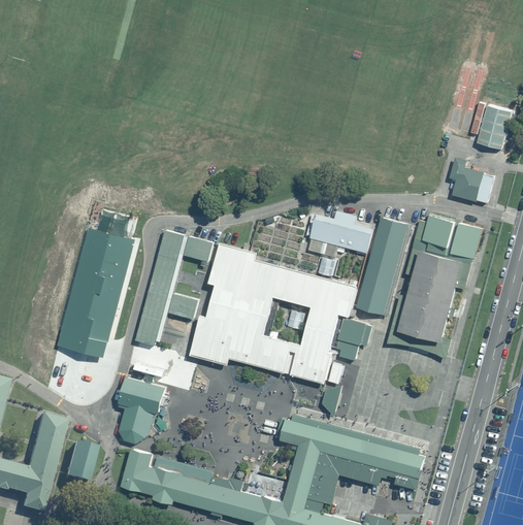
[(508,111),(484,105),(474,142),(498,149),(508,111)]
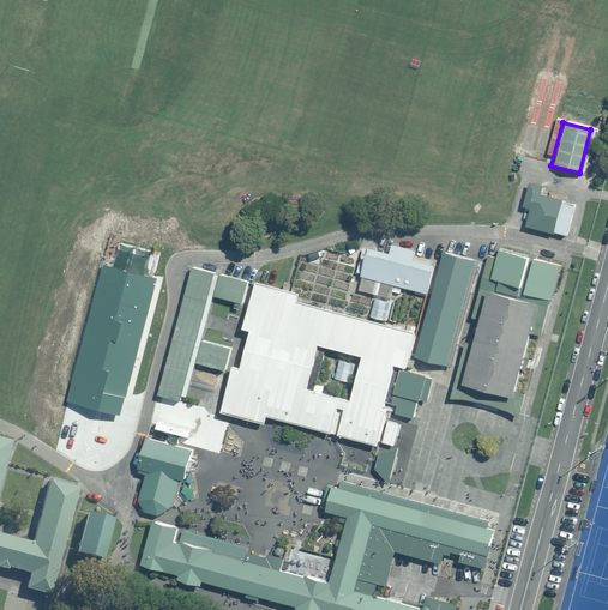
[(559,200),(536,194),(539,187),(524,183),(519,207),(527,210),(522,228),(563,239),(571,206),(559,203),(559,200)]
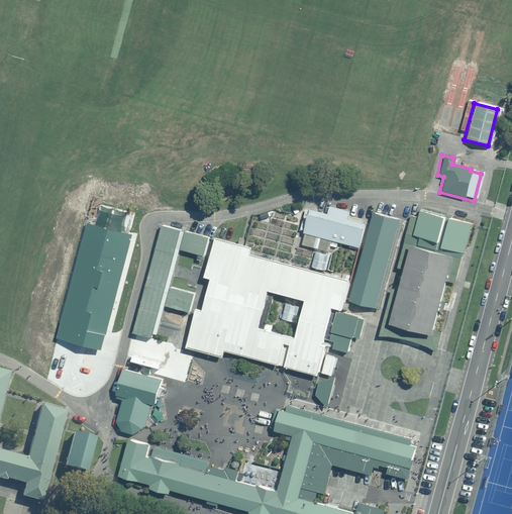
[(171,179),(169,192),(184,194),(186,182),(171,179)]
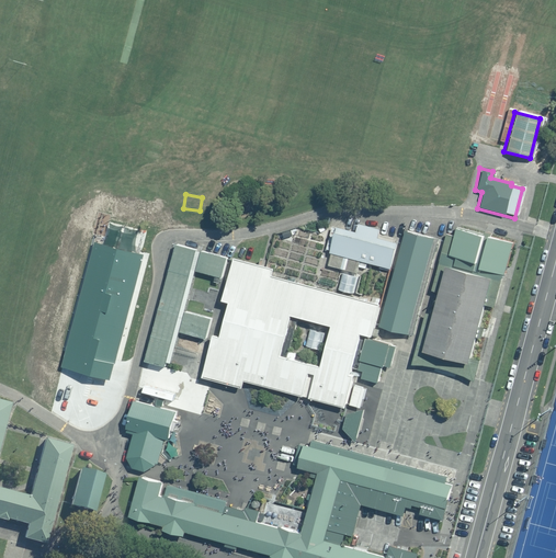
[(354,232),(335,228),(328,254),(356,261),(373,265),(389,270),(396,243),(375,238),(377,230),(356,225),(354,232)]
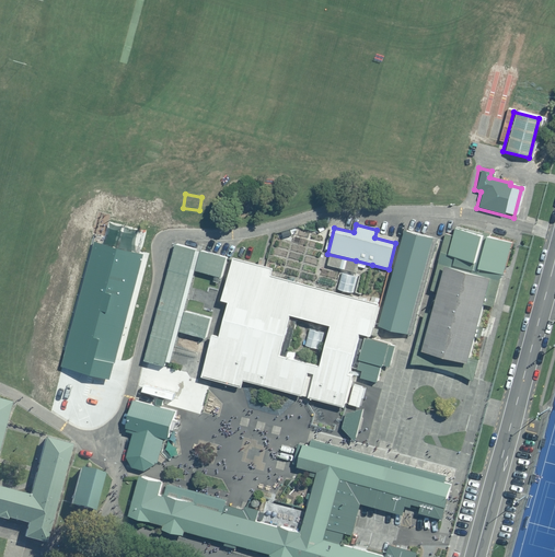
[(429,290),(438,293),(432,314),(423,313),(409,364),(420,364),(437,368),(448,370),(461,374),(471,381),(476,360),(470,358),(484,305),(492,306),(500,275),(503,276),(509,247),(510,243),(483,232),(454,228),(452,235),(443,234),(429,290)]
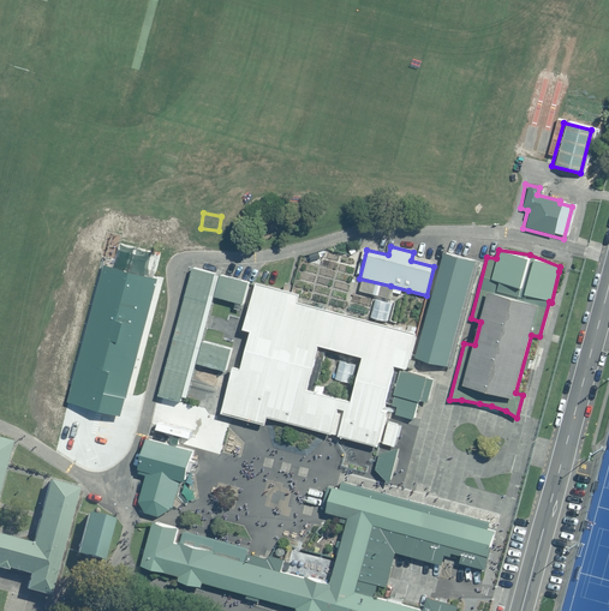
[(477,263),(441,253),(439,267),(434,267),(427,295),(417,334),(410,358),(451,369),(477,263)]
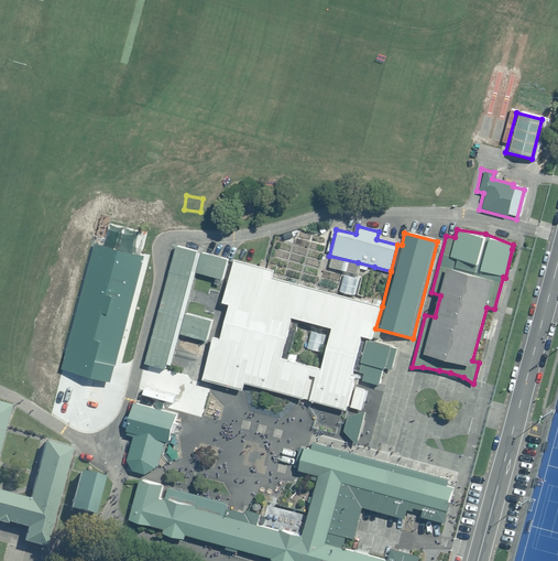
[(88,248),(58,369),(109,381),(112,366),(138,259),(88,248)]
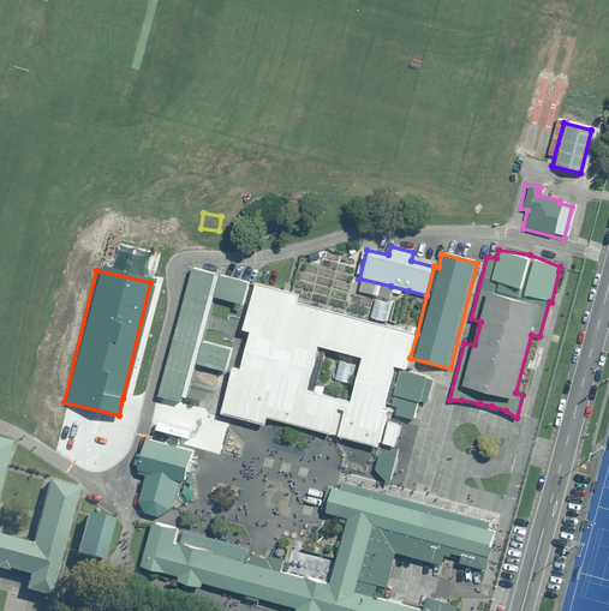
[(186,273),(153,399),(173,405),(208,279),(186,273)]
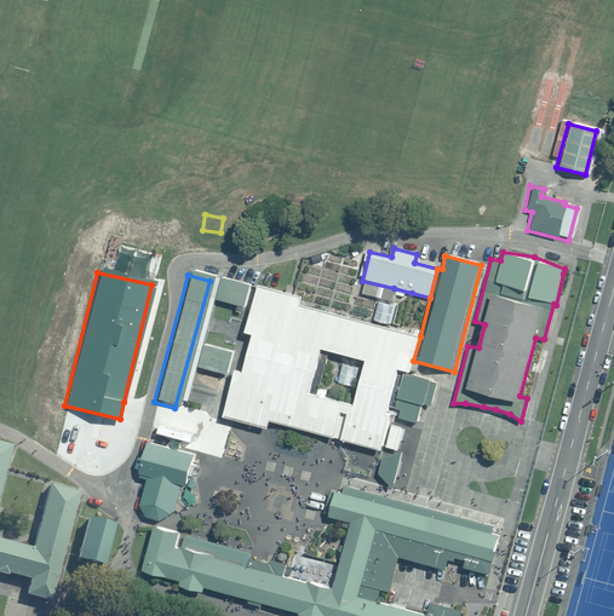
[(394,288),(362,281),(359,294),(391,303),(394,288)]
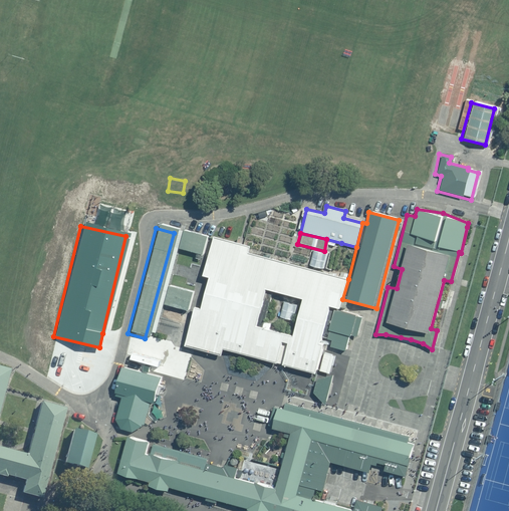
[(202,240),(178,234),(174,252),(197,258),(202,240)]
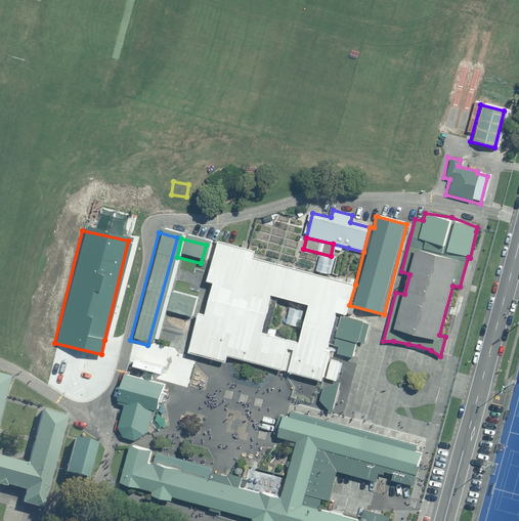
[(187,352),(224,361),(227,354),(288,372),(320,380),(329,349),(326,348),(336,311),(347,313),(349,305),(355,285),(328,277),(289,267),(252,257),(254,250),(246,249),(243,248),(240,247),(217,241),(215,247),(207,279),(214,280),(205,313),(199,312),(187,352)]
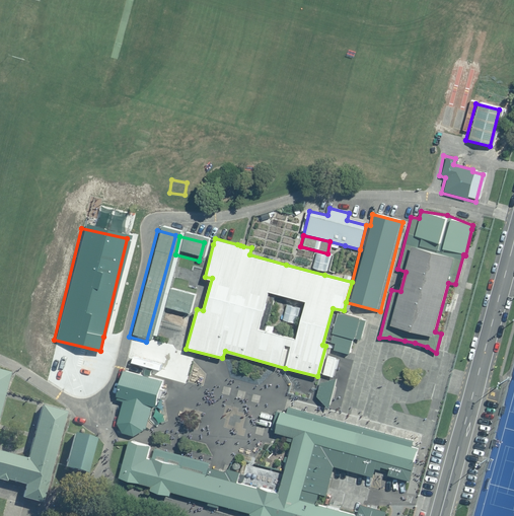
[(193,296),(169,290),(165,307),(189,313),(193,296)]
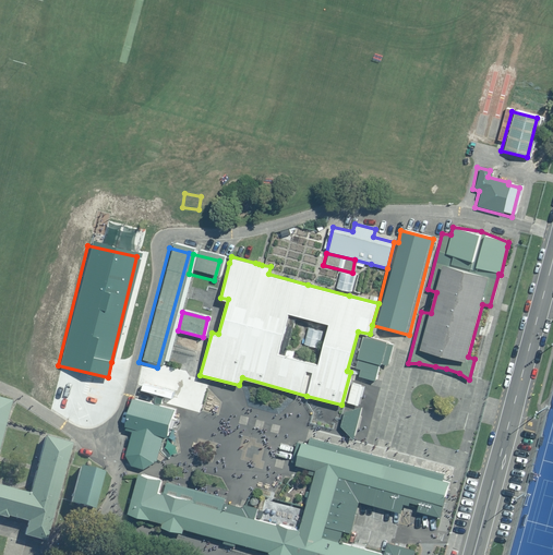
[(386,341),(361,336),(352,370),(359,371),(357,377),(373,383),(379,363),(386,365),(392,346),(386,344),(386,341)]
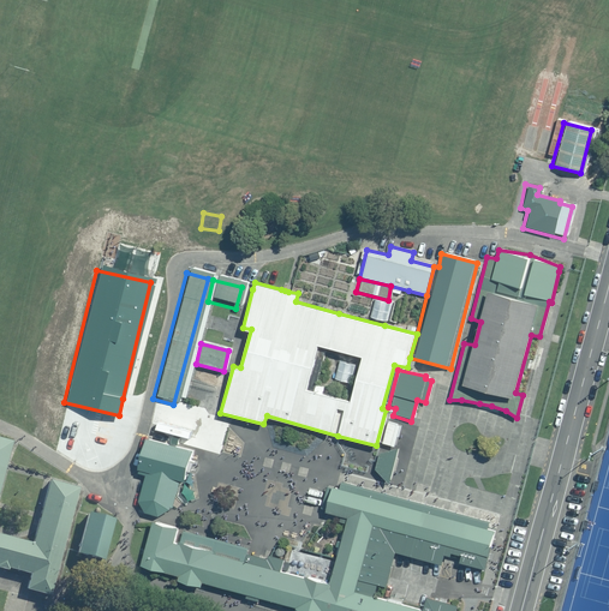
[(398,426),(386,424),(380,444),(392,448),(398,426)]
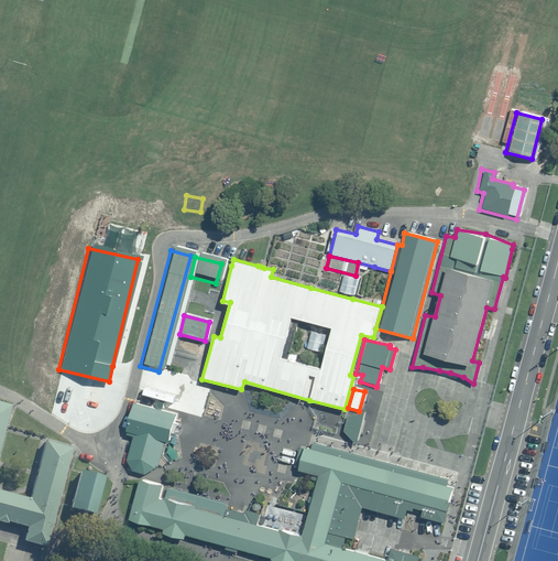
[(132,435),(126,460),(131,471),(141,473),(143,474),(149,472),(155,467),(163,439),(166,440),(174,413),(160,410),(154,408),(133,402),(126,434),(132,435)]
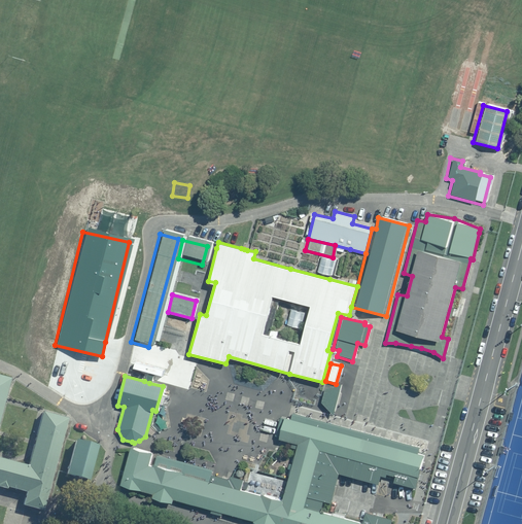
[(18,507),(40,513),(40,510),(62,422),(63,419),(38,413),(26,459),(23,467),(11,464),(0,461),(0,400),(5,380),(0,378),(0,487),(21,493),(18,507)]
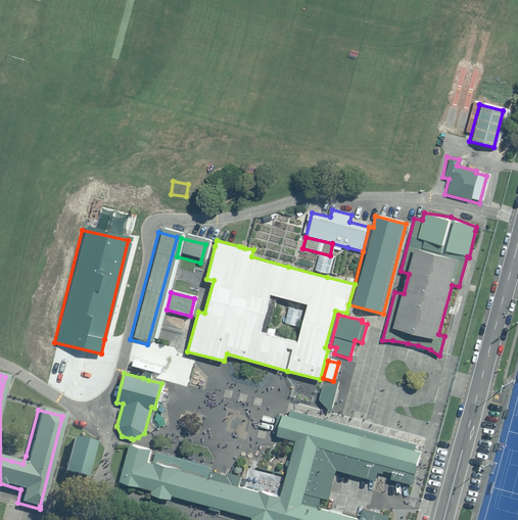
[(317,400),(329,412),(336,381),(321,386),(317,400)]
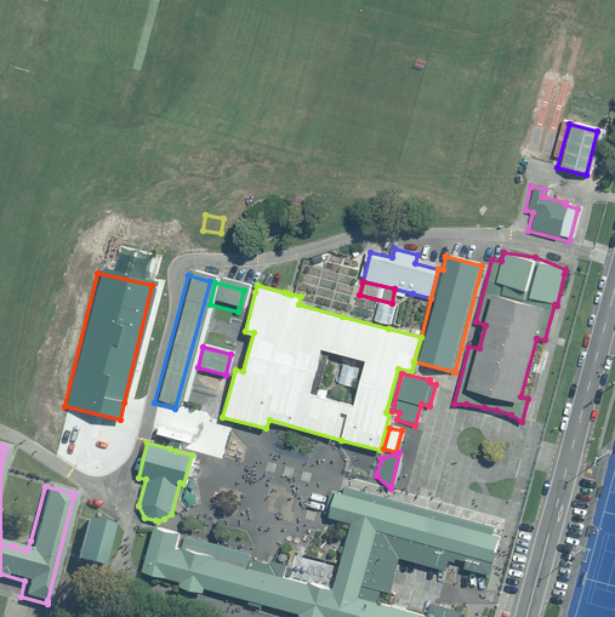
[(153,530),(140,571),(313,616),(430,616),(425,615),(385,604),(376,603),(379,590),(387,593),(397,558),(444,570),(448,560),(454,560),(455,558),(465,560),(463,567),(489,575),(500,535),(342,492),(335,491),(329,516),(349,523),(346,538),(337,566),(332,588),(283,575),(267,571),(175,547),(177,532),(154,526),(153,530)]
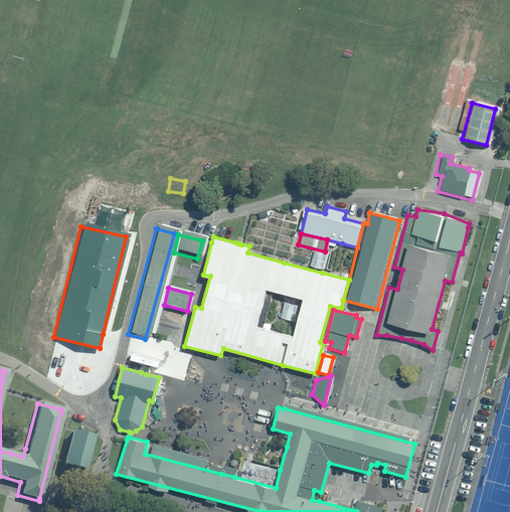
[(89,435),(69,430),(67,434),(60,464),(73,468),(81,470),(91,436),(89,435)]
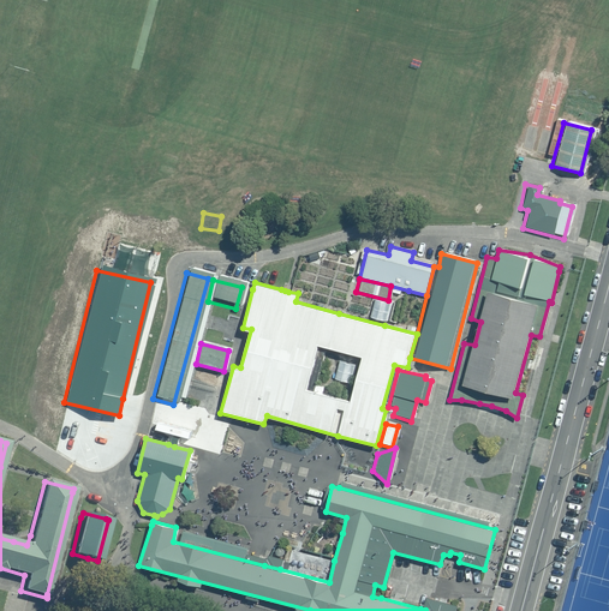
[(297,553),(293,568),(311,573),(315,558),(297,553)]
